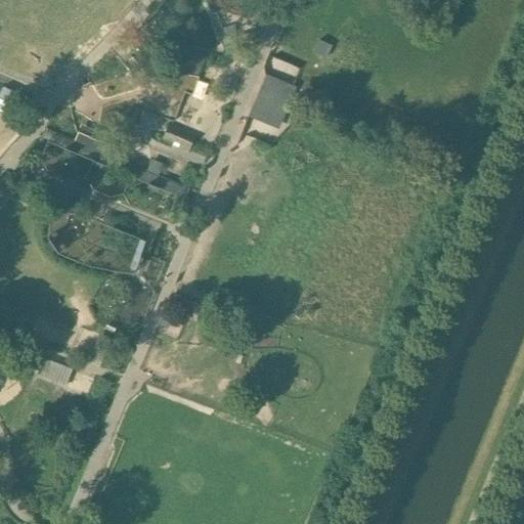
[(244,112),(256,117),(279,126),(295,87),(259,73),(244,112)]
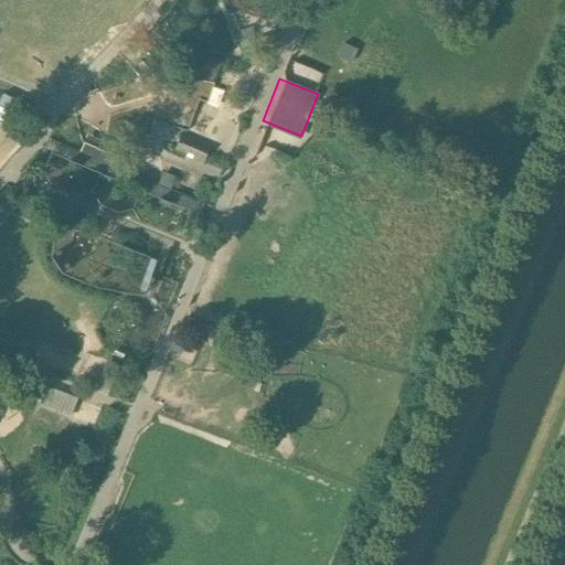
[(2,92),(0,97),(0,118),(17,126),(27,103),(2,92)]
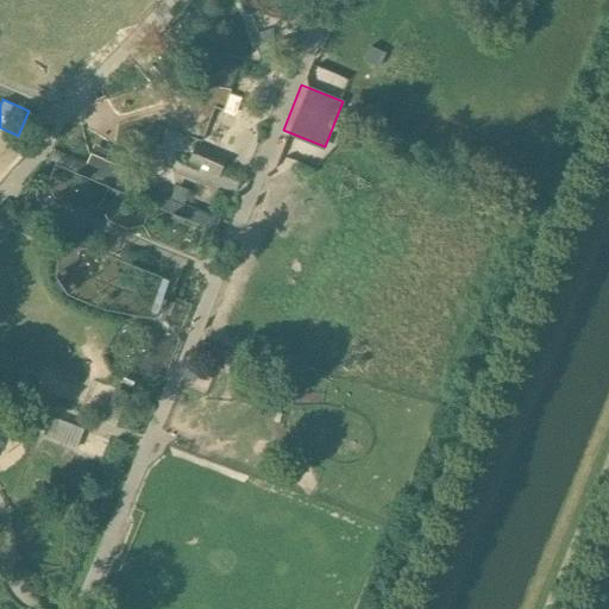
[(190,162),(209,169),(225,175),(232,154),(198,142),(190,162)]
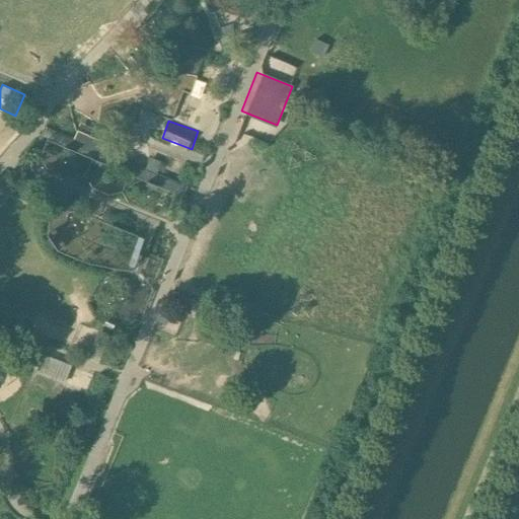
[(182,195),(186,186),(106,153),(109,144),(77,130),(74,138),(46,127),(42,137),(48,139),(92,158),(130,173),(176,192),(182,195)]
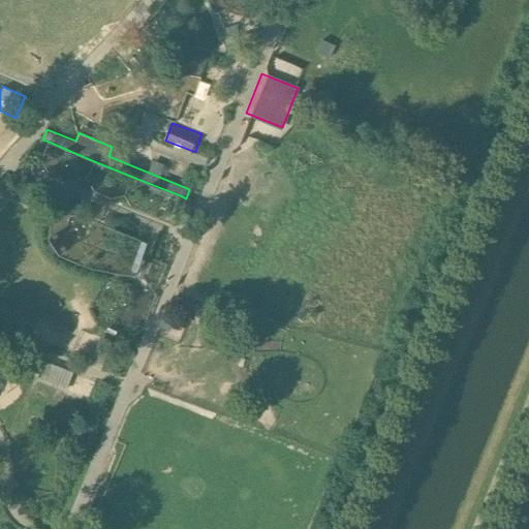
[(45,361),(38,377),(67,389),(74,371),(45,361)]
